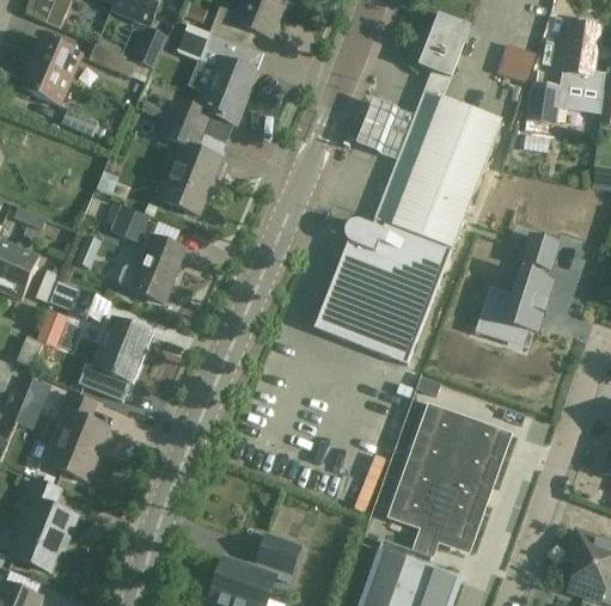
[(44,20),(59,28),(69,0),(32,0),(29,11),(46,18),(44,20)]
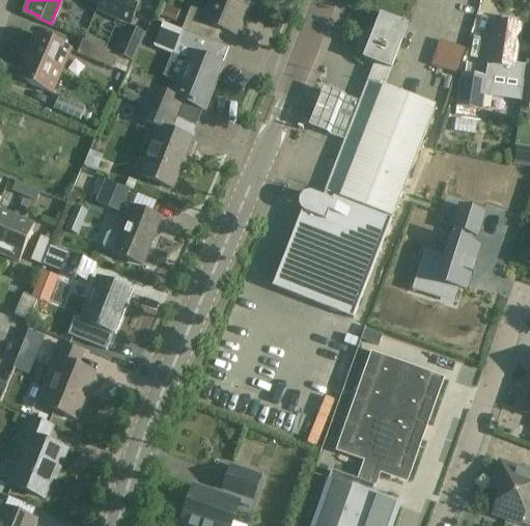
[(98,0),(98,1),(96,4),(130,19),(137,0),(98,0)]
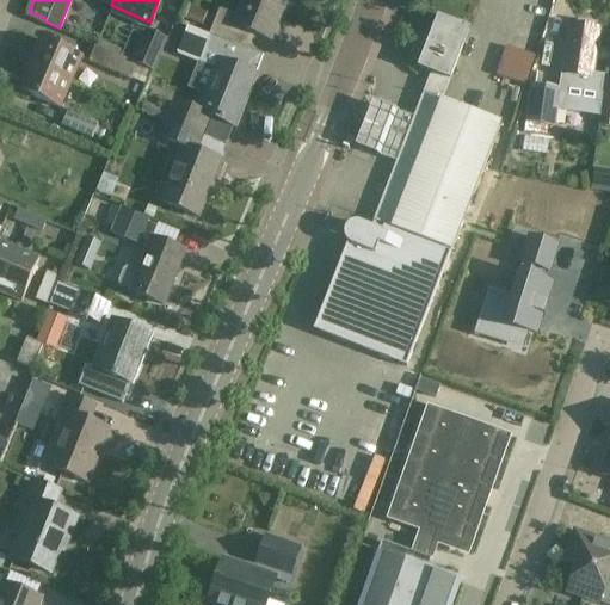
[(208,30),(248,47),(256,29),(269,35),(283,0),(240,0),(235,11),(219,4),(208,30)]
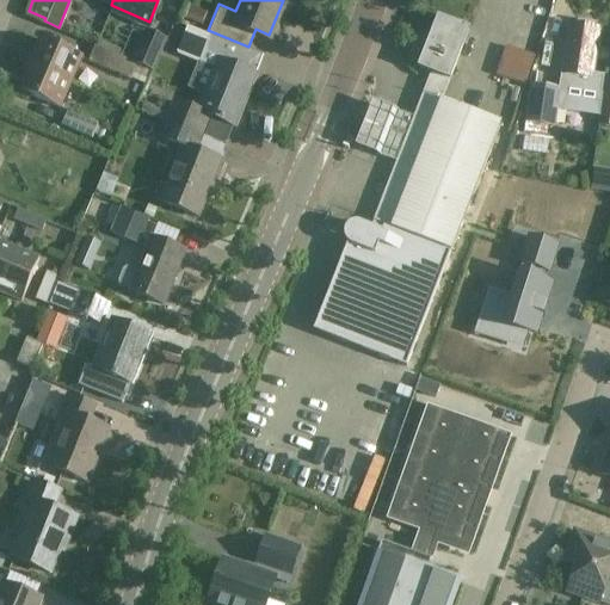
[(470,25),(437,13),(418,63),(430,69),(412,116),(394,161),(370,223),(359,220),(351,220),(346,223),(344,229),(344,235),(347,240),(351,241),(318,327),(406,363),(416,337),(414,337),(499,119),(442,98),(470,25)]
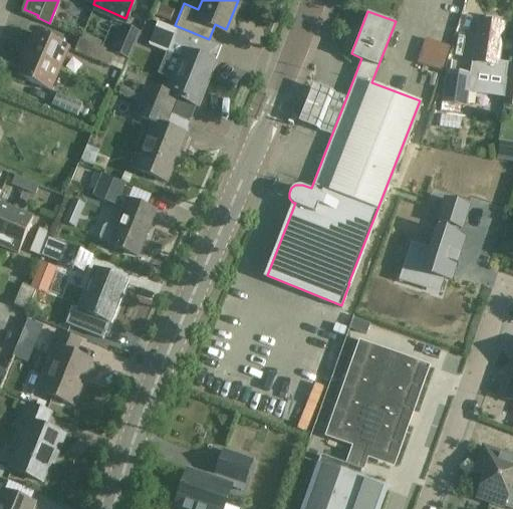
[(468,89),(504,94),(505,88),(509,61),(509,59),(498,58),(503,22),(501,21),(501,17),(486,15),(485,19),(477,18),(470,71),(445,67),(440,99),(441,99),(440,106),(460,108),(461,101),(466,102),(468,89)]
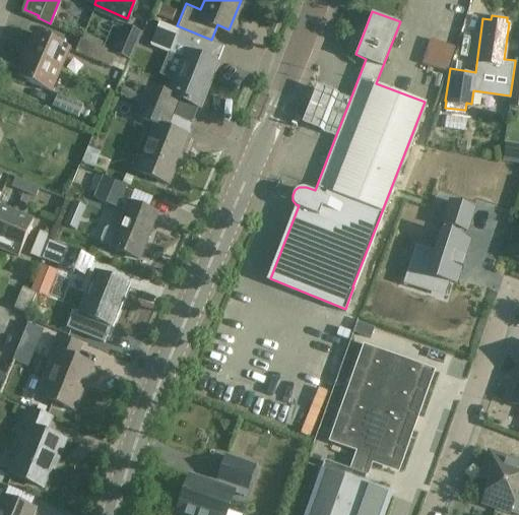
[(140,99),(172,111),(178,94),(199,104),(217,60),(214,59),(220,44),(211,40),(177,25),(177,26),(157,18),(149,41),(183,55),(169,89),(146,80),(142,90),(120,81),(117,89),(139,100),(140,99)]
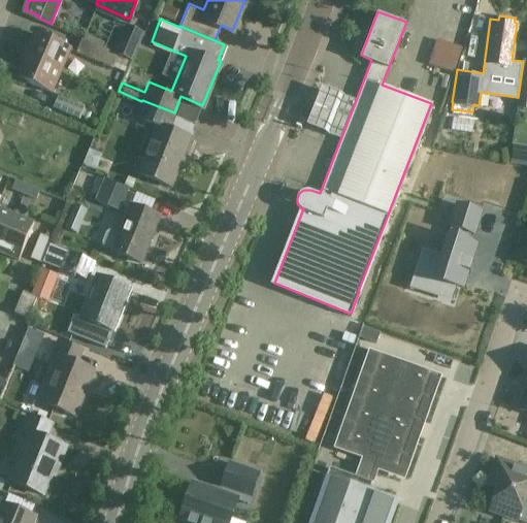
[(129,25),(118,53),(130,58),(141,30),(129,25)]
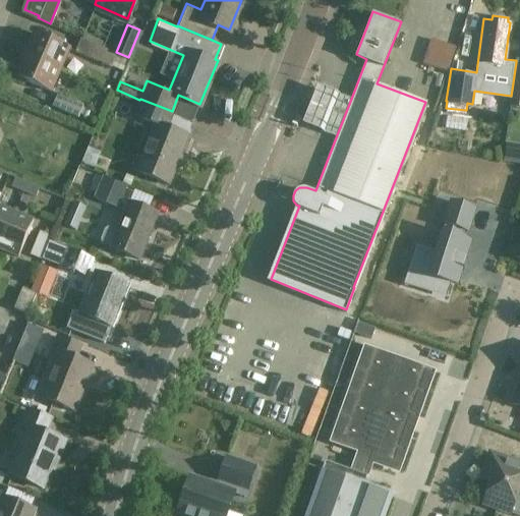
[(24,51),(60,66),(69,45),(34,30),(24,51)]
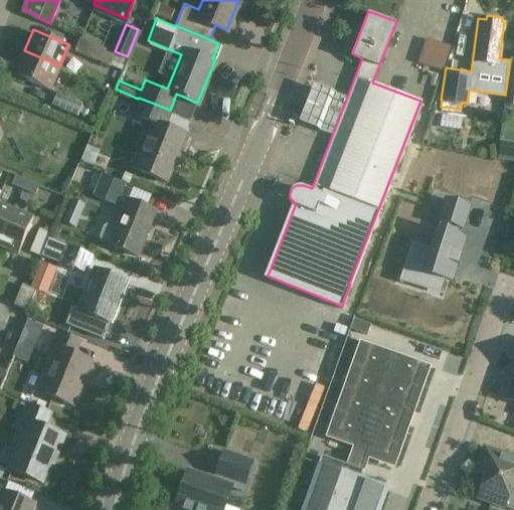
[(113,49),(79,34),(73,47),(108,62),(113,49)]
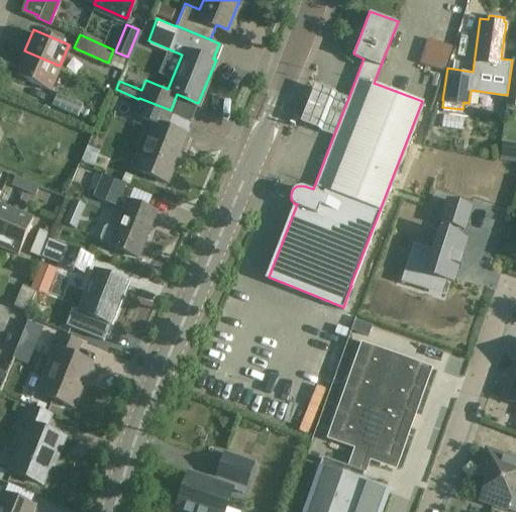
[(426,34),(418,60),(443,68),(451,43),(426,34)]
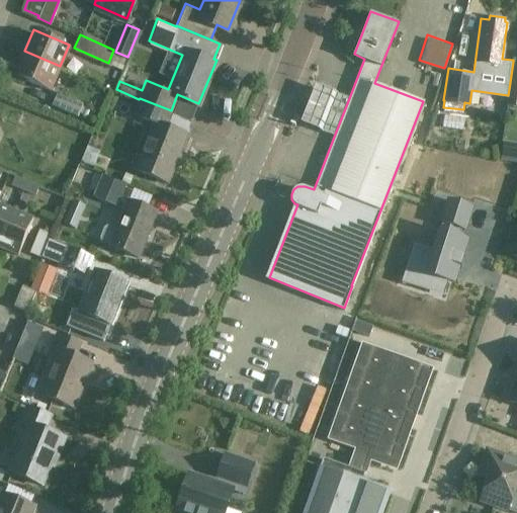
[(51,87),(60,66),(24,51),(15,72),(51,87)]
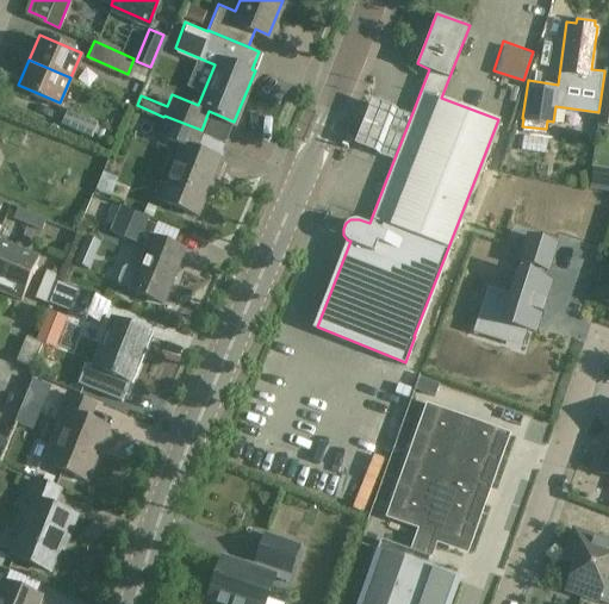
[(608,70),(604,70),(604,73),(600,105),(598,112),(596,122),(608,123),(608,70)]
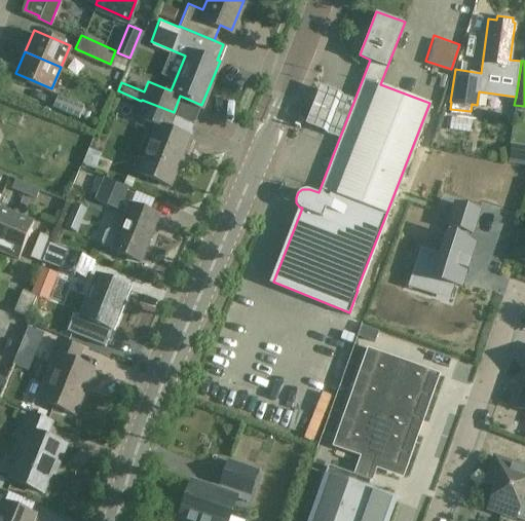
[(354,100),(320,86),(305,125),(339,139),(354,100)]
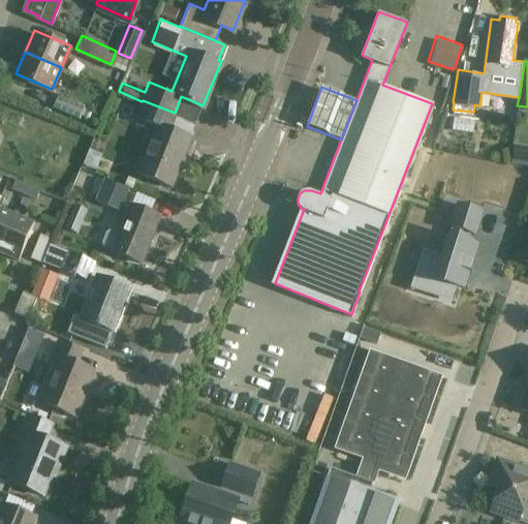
[(84,104),(57,92),(52,104),(79,116),(84,104)]
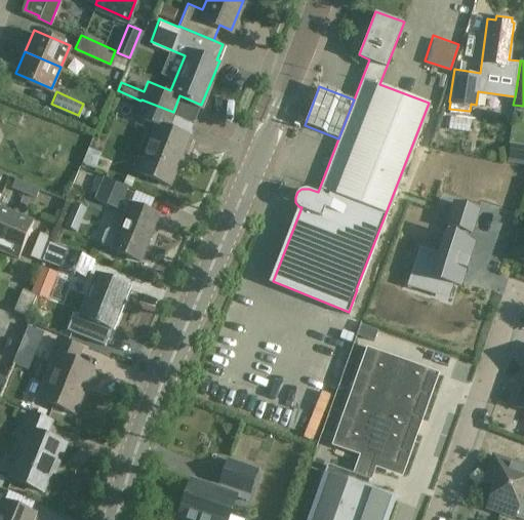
[(137,169),(171,183),(190,133),(168,125),(173,112),(142,100),(140,101),(135,115),(155,123),(137,169)]
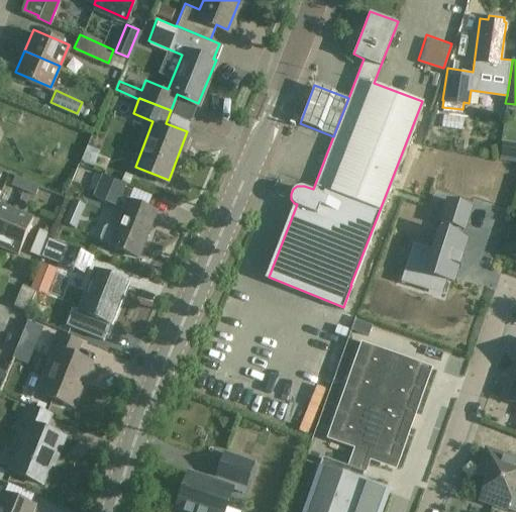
[(463,114),(461,114),(441,111),(440,124),(461,127),(463,114)]
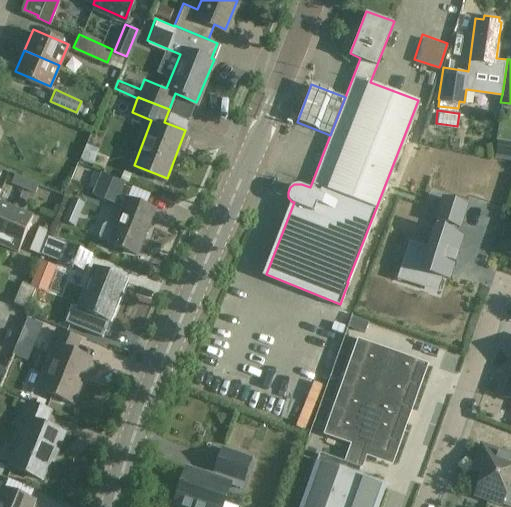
[(510,155),(510,140),(500,140),(499,155),(510,155)]
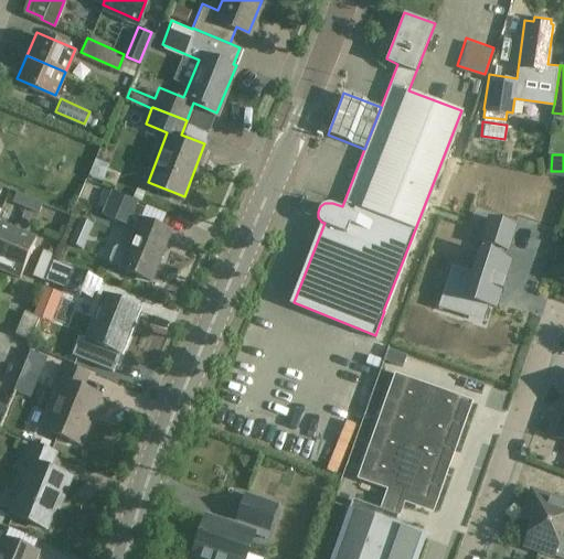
[(128,222),(137,199),(108,187),(99,212),(128,222)]
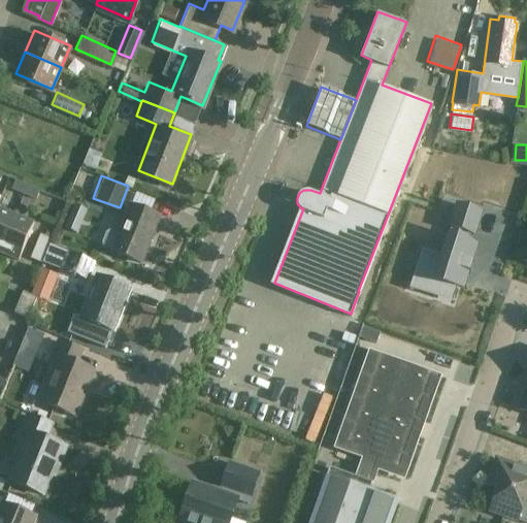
[(10,186),(23,191),(26,182),(14,176),(10,186)]
